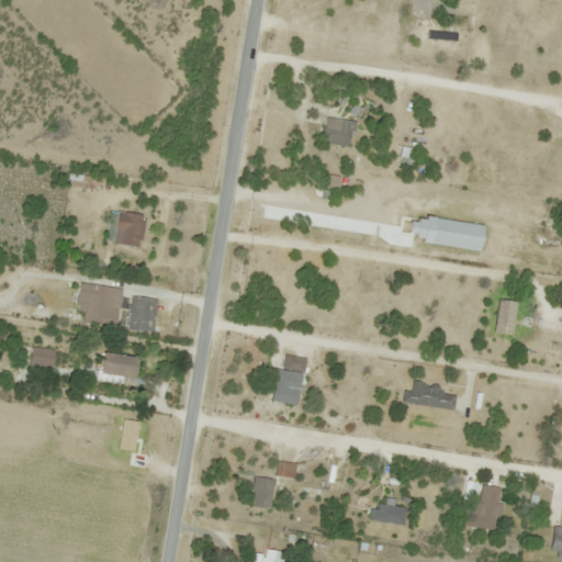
[(435,47),(459,51),(461,37),(437,34),(435,47)]
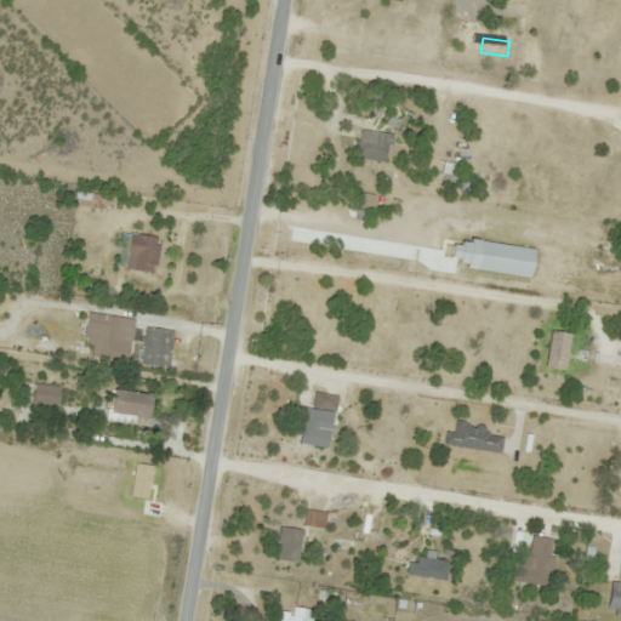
[(391,132),(359,131),(358,159),(389,160),(391,132)]
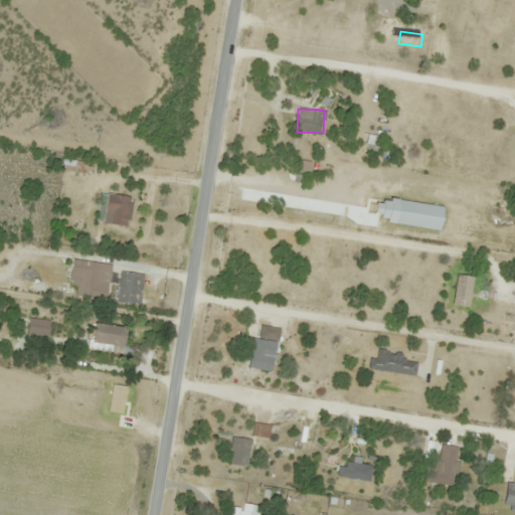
[(309,174),(311,162),(294,159),(292,171),(309,174)]
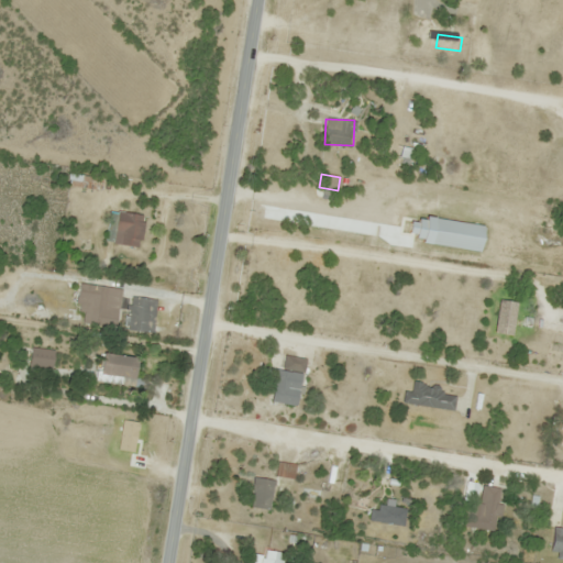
[(94,178),(70,175),(69,187),(92,189),(94,178)]
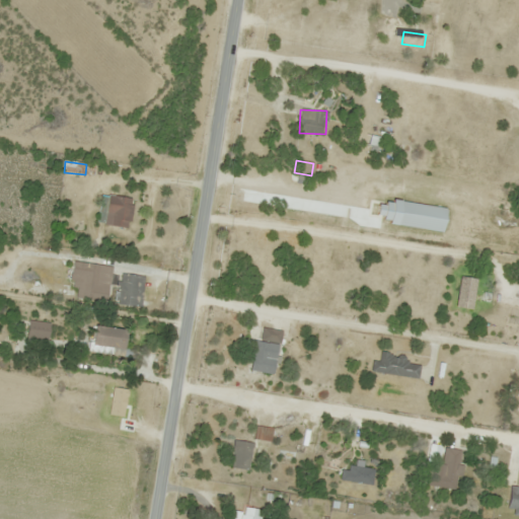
[(132,196),(106,197),(107,227),(133,225),(132,196)]
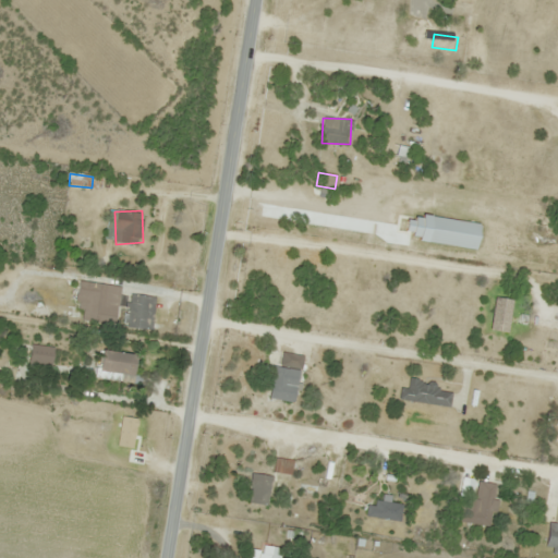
[(101,305),(116,307),(119,288),(79,280),(75,301),(85,303),(83,317),(99,319),(101,305)]
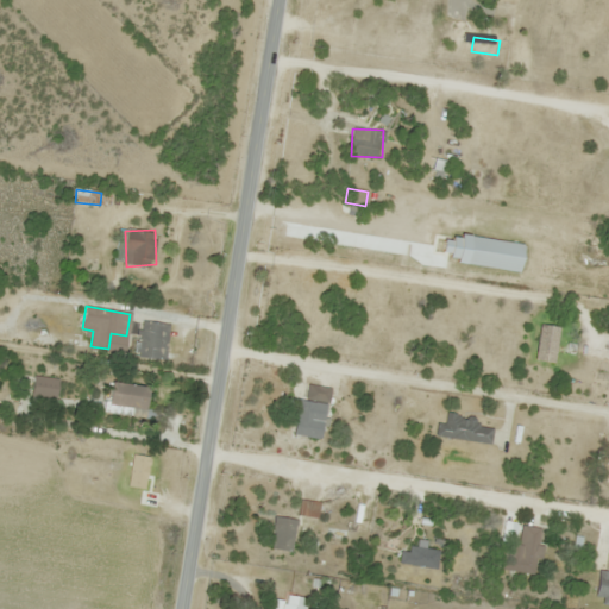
[(167,359),(169,324),(142,321),(139,357),(167,359)]
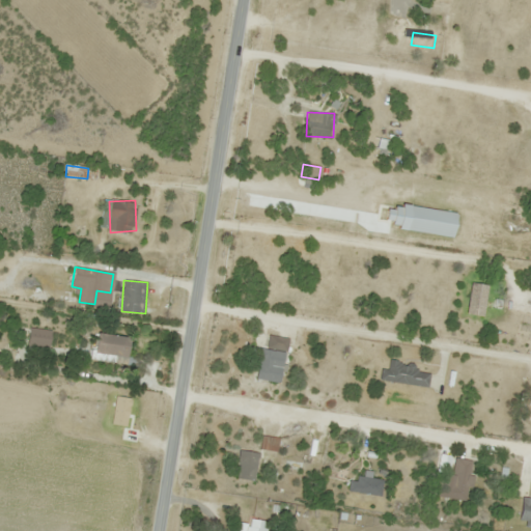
[(127,365),(134,340),(99,330),(92,356),(127,365)]
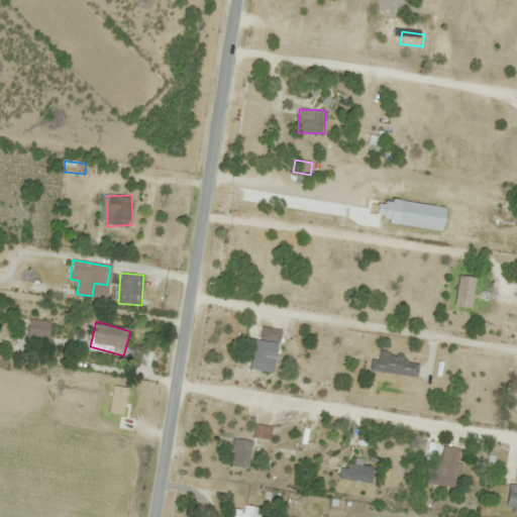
[(273,373),(282,329),(262,325),(259,339),(253,338),(247,368),(273,373)]
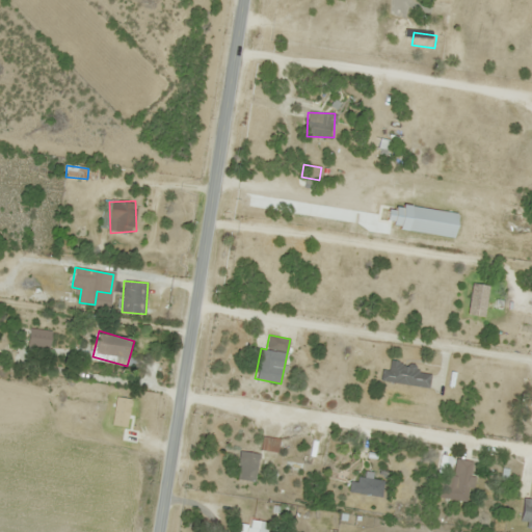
[(428,388),(432,369),(386,361),(382,380),(428,388)]
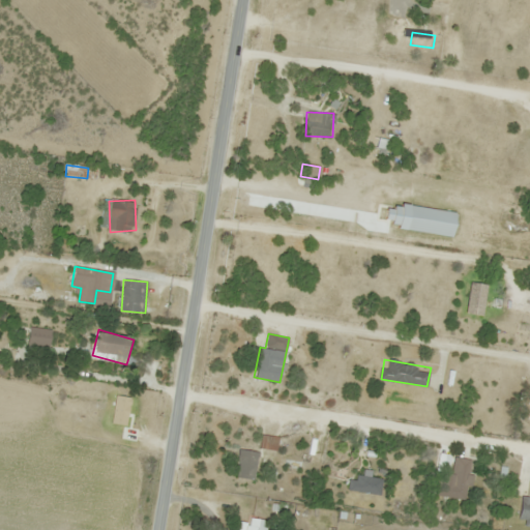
[(122,424),(123,410),(109,410),(109,405),(85,404),(84,422),(122,424)]
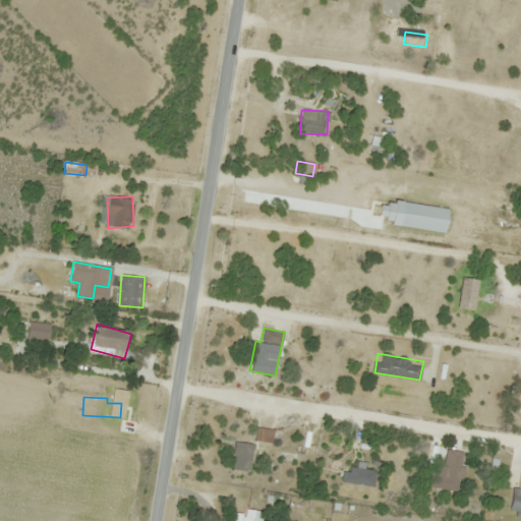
[(271,444),(274,430),(258,426),(254,440),(271,444)]
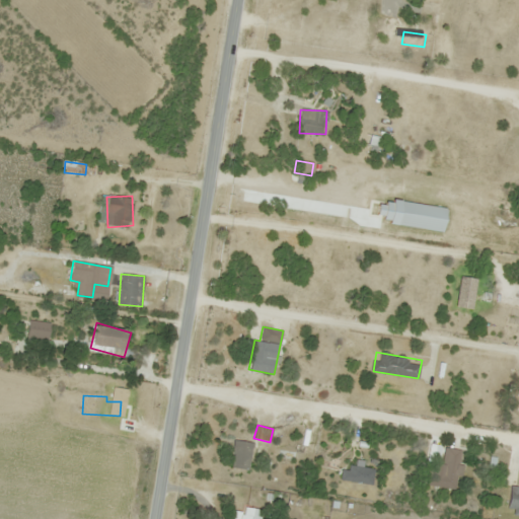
[(251,469),(251,441),(232,441),(232,469),(251,469)]
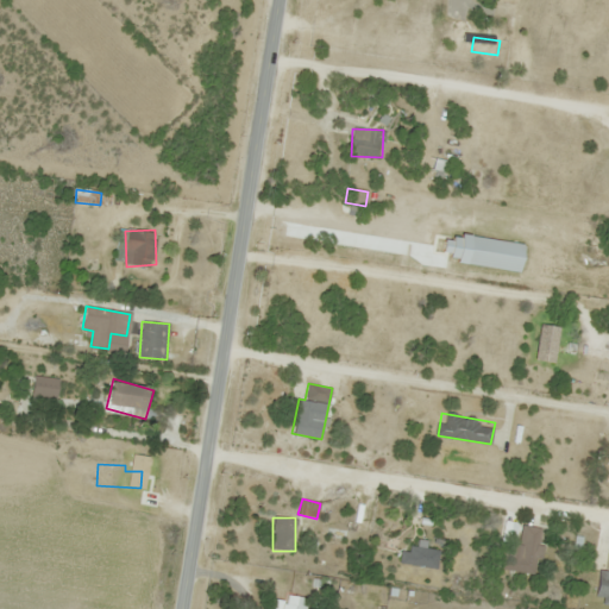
[(514,571),(537,573),(540,527),(518,525),(514,571)]
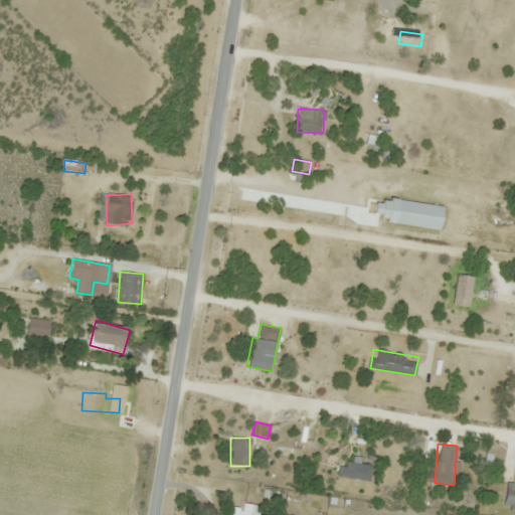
[(369,482),(371,466),(340,461),(338,477),(369,482)]
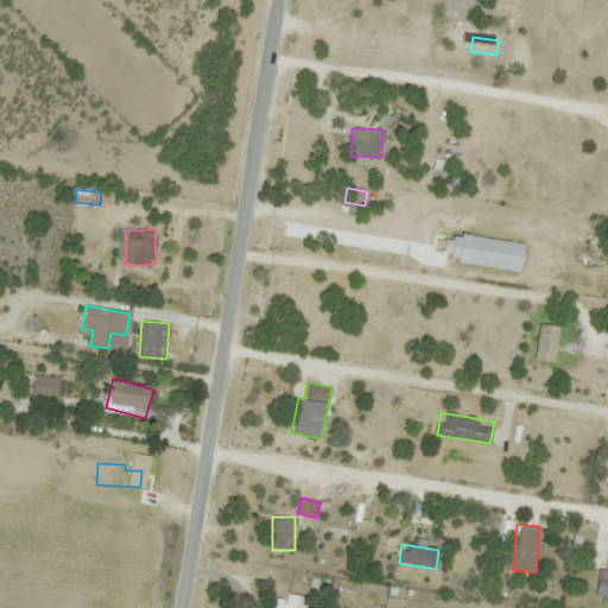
[(304,607),(304,594),(286,595),(286,597),(271,599),(271,607),(304,607)]
